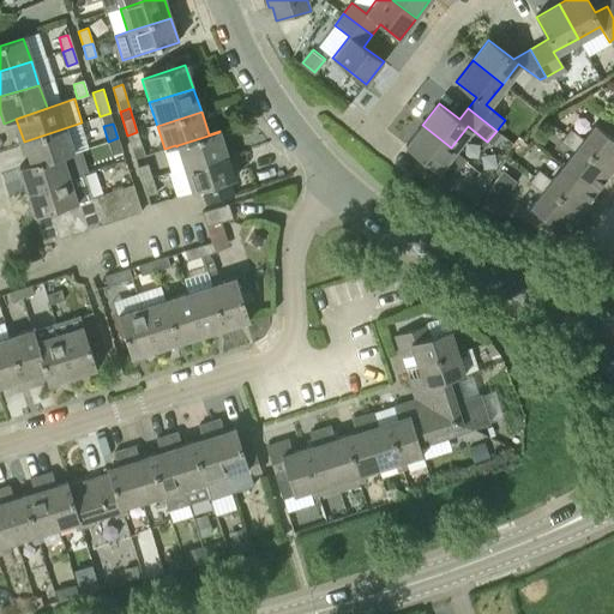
[(434,168),(451,148),(422,125),(405,146),(426,162),(417,173),(445,194),(453,184),(434,168)]
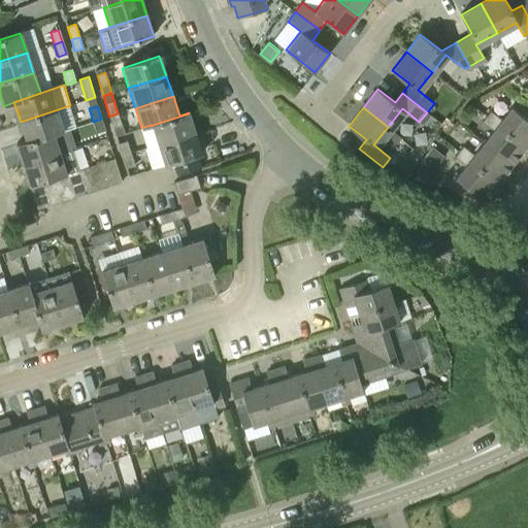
[(487,117),(526,147),(527,144),(527,119),(513,107),(502,120),(491,111),(487,117)]
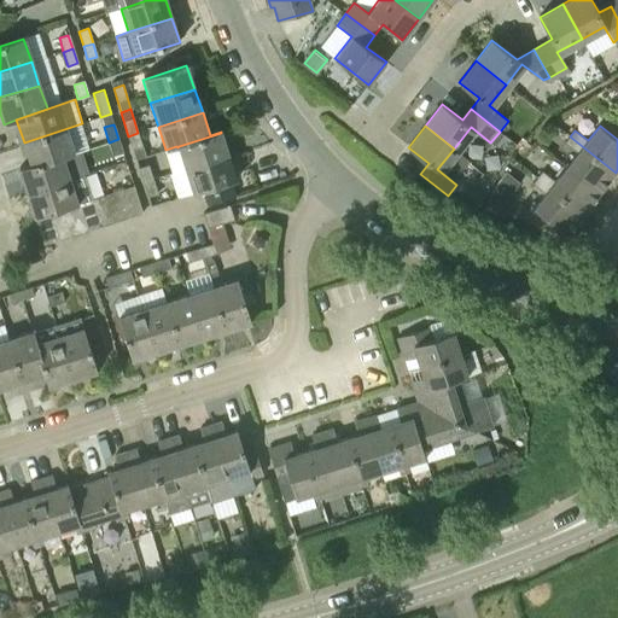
[(31,165),(31,167),(75,153),(68,129),(24,143),(23,143),(30,164),(18,168),(18,169),(31,165)]
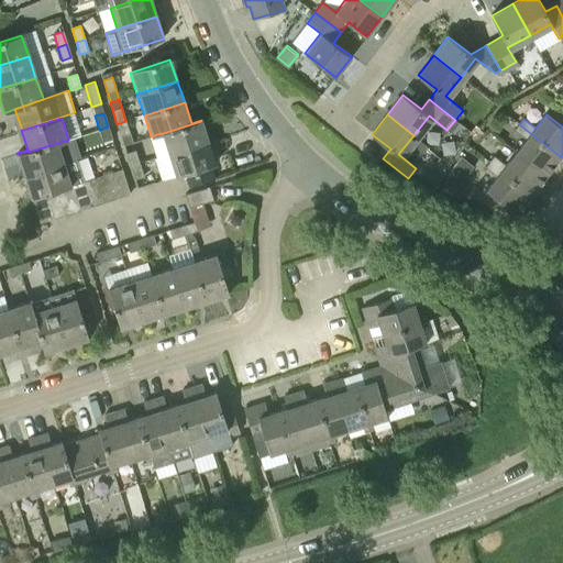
[(123,146),(132,143),(125,121),(117,124),(123,146)]
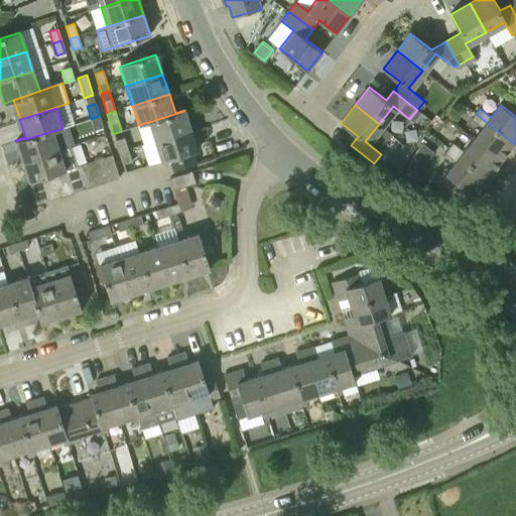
[(154,142),(191,130),(184,111),(149,122),(148,123),(154,142)]
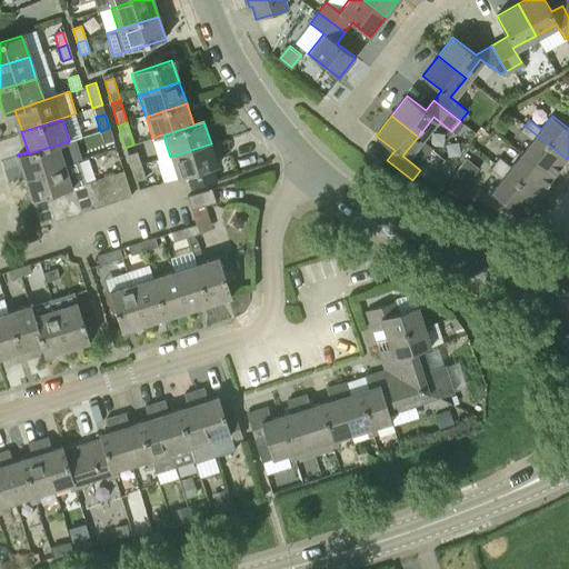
[(552,178),(567,159),(525,126),(520,131),(532,140),(522,155),(552,178)]
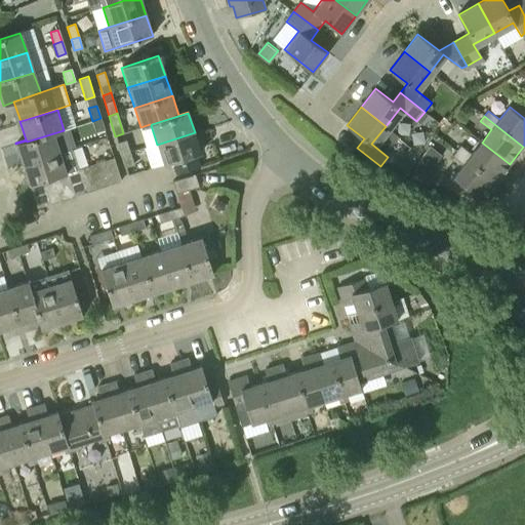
[(101,118),(92,121),(95,132),(104,129),(101,118)]
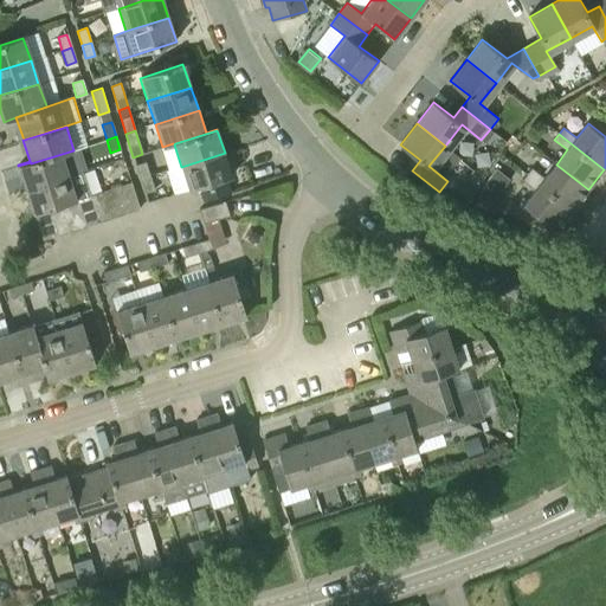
[(18,166),(26,191),(81,173),(73,150),(31,163),(31,162),(18,166)]
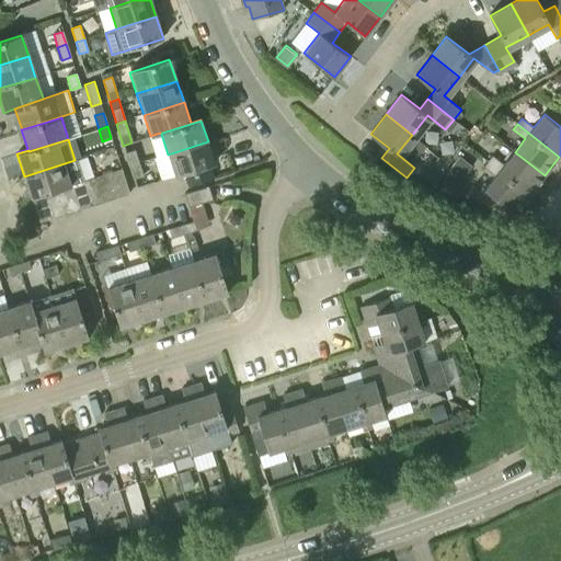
[(175,176),(185,173),(189,186),(214,178),(210,165),(215,163),(208,141),(168,155),(155,159),(162,181),(175,176)]
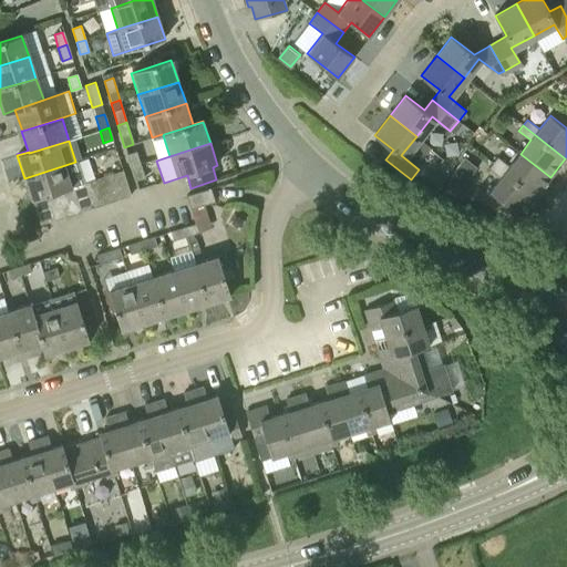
[(131,168),(140,166),(133,144),(124,147),(131,168)]
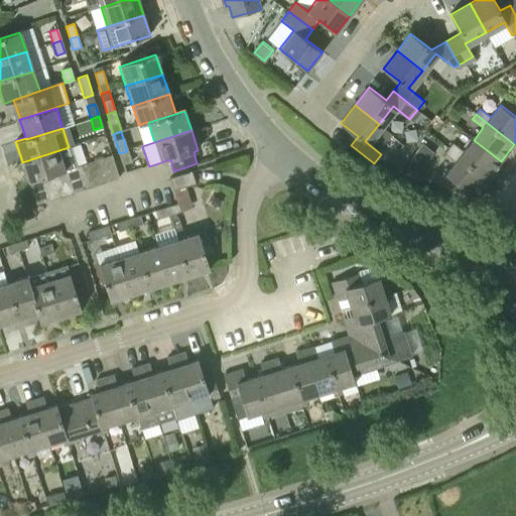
[(488,178),(501,161),(474,140),(464,152),(453,143),(449,148),(488,178)]
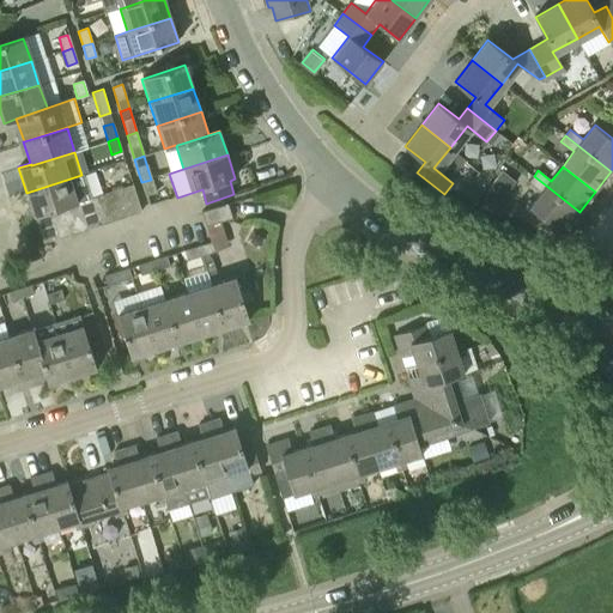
[(502,170),(487,189),(507,196),(516,181),(502,170)]
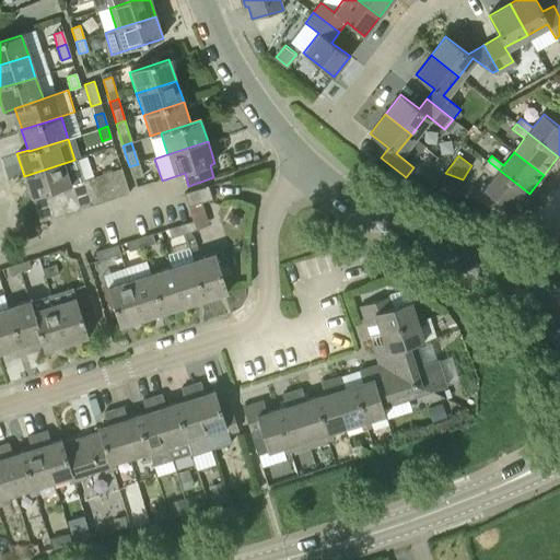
[(33,197),(45,194),(58,189),(70,186),(83,182),(84,182),(77,160),(74,160),(24,176),(31,197),(33,197)]
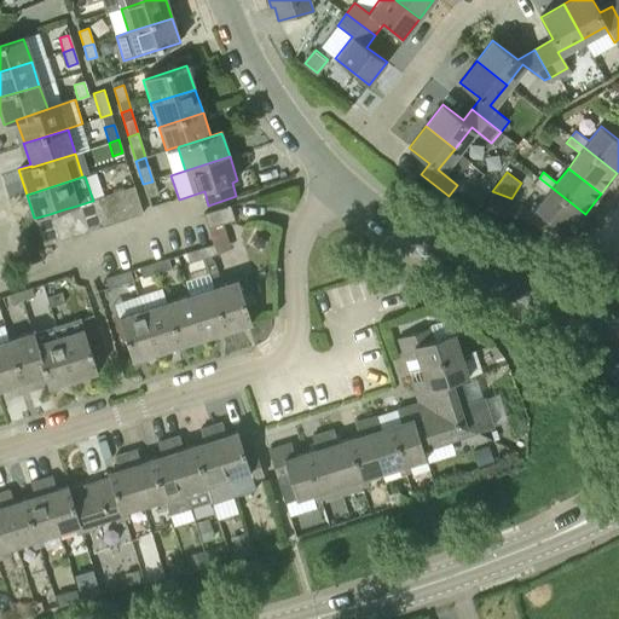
[(568,236),(585,214),(539,178),(533,184),(547,195),(536,209),(568,236)]
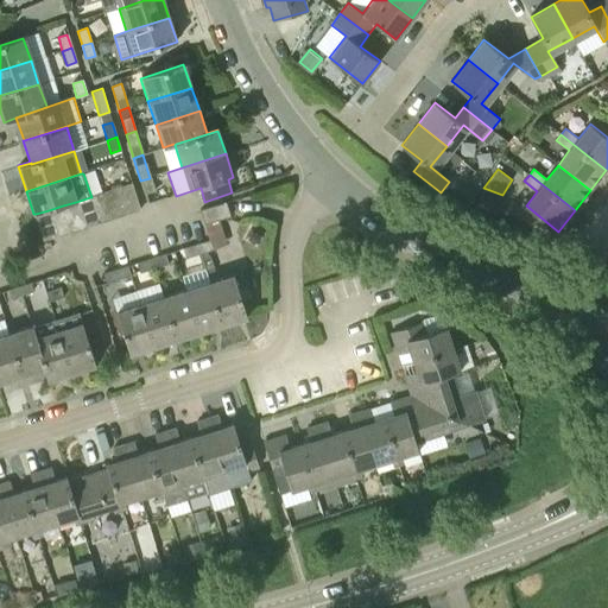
[(150,178),(140,181),(145,194),(154,191),(150,178)]
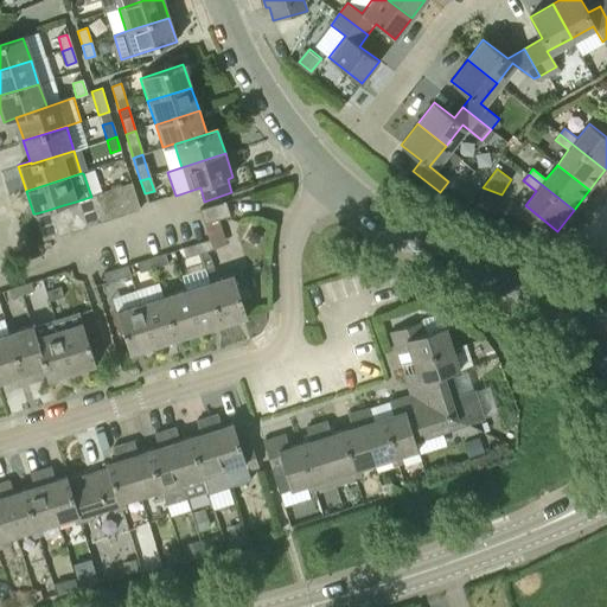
[(117,189),(127,213),(139,210),(131,184),(117,189)]
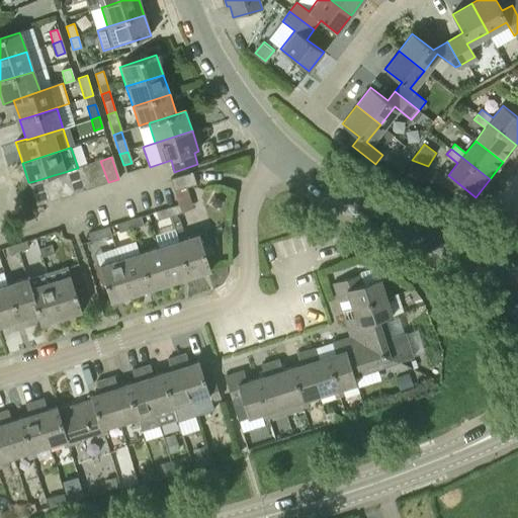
[(428,166),(412,160),(405,177),(422,184),(429,167),(428,166)]
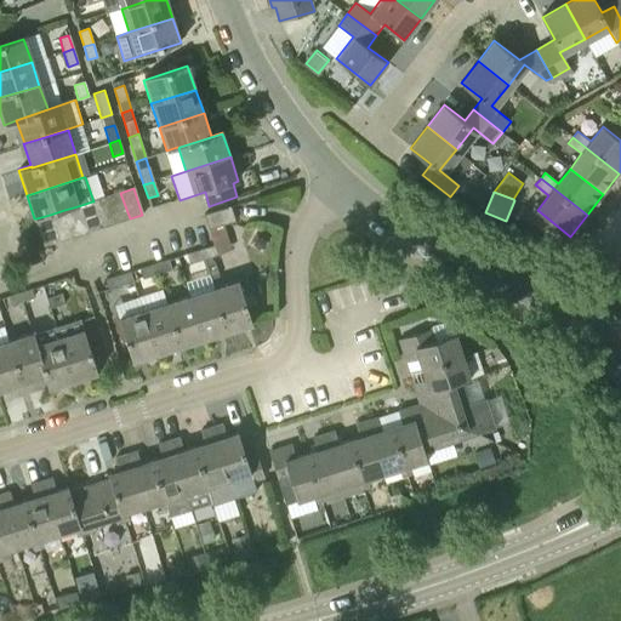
[(115,223),(130,218),(120,193),(107,197),(115,223)]
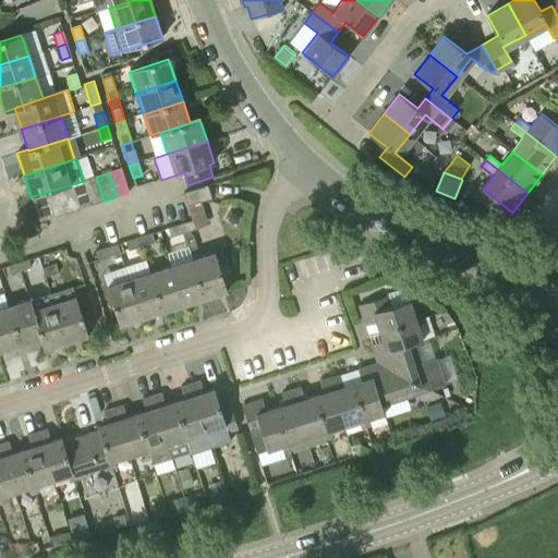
[(91,205),(104,201),(96,177),(84,181),(83,181),(91,205)]
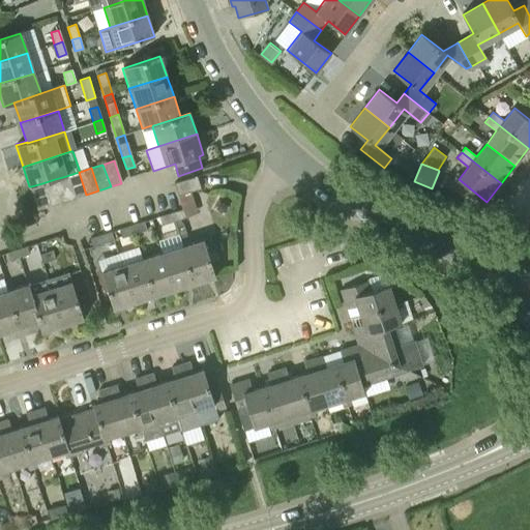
[(74,199),(86,195),(79,172),(66,176),(74,199)]
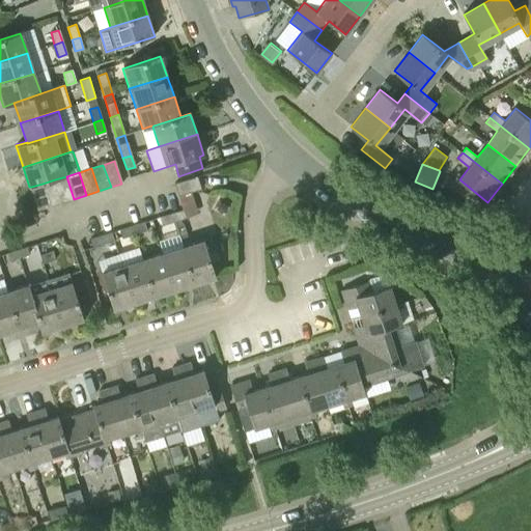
[(62,202),(74,199),(66,176),(55,179),(62,202)]
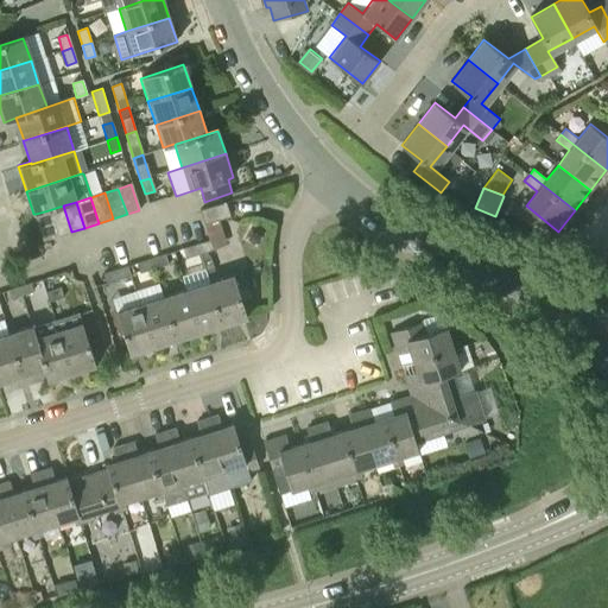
[(222,236),(225,245),(228,244),(220,220),(230,216),(227,202),(201,210),(210,239),(208,239),(209,241),(222,236)]
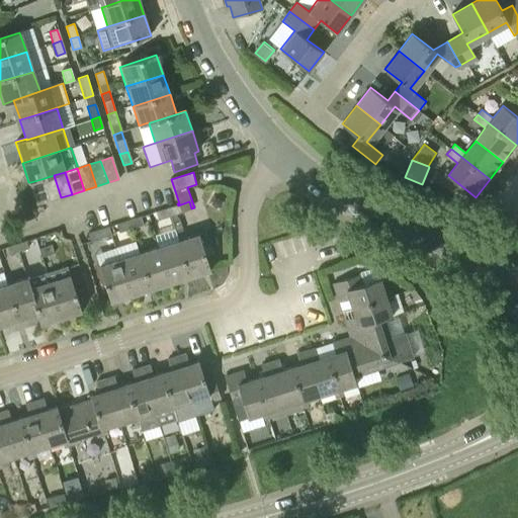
[(50,201),(61,197),(54,175),(41,179),(50,201)]
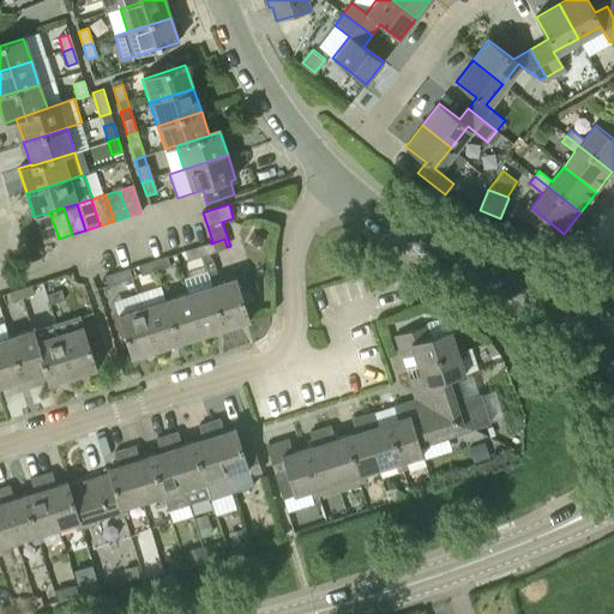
[(49,212),(36,216),(44,244),(59,239),(49,212)]
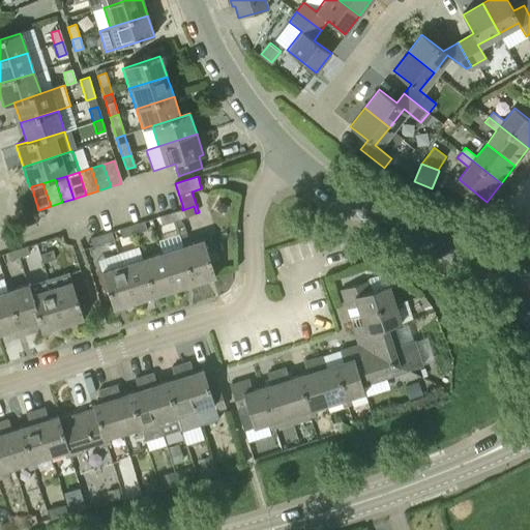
[(181,218),(196,213),(194,206),(182,210),(181,208),(172,211),(175,221),(179,235),(186,233),(181,218)]
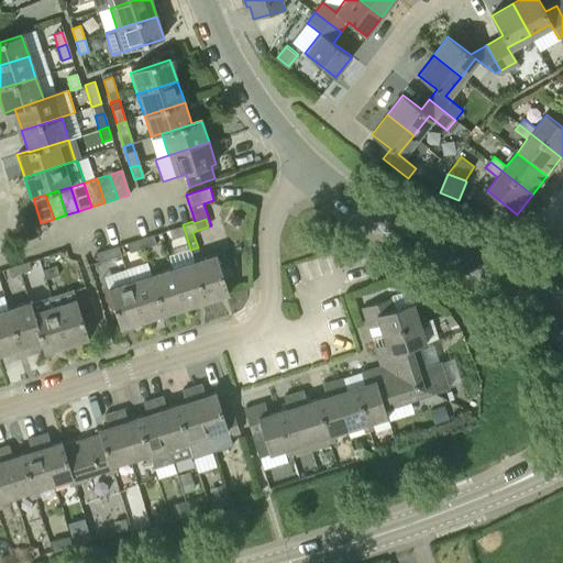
[(173,239),(186,234),(183,224),(169,229),(173,239)]
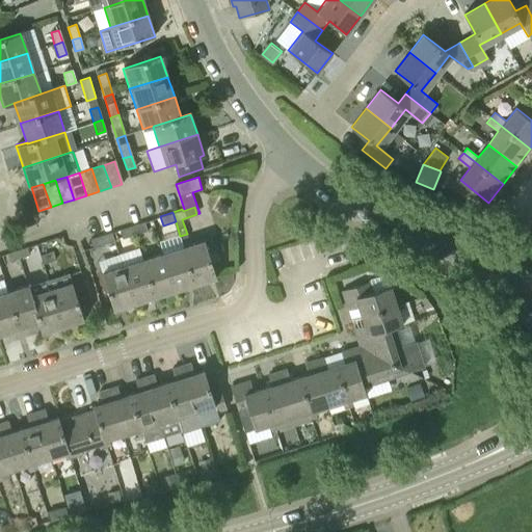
[(132,227),(135,234),(147,231),(144,222),(132,227)]
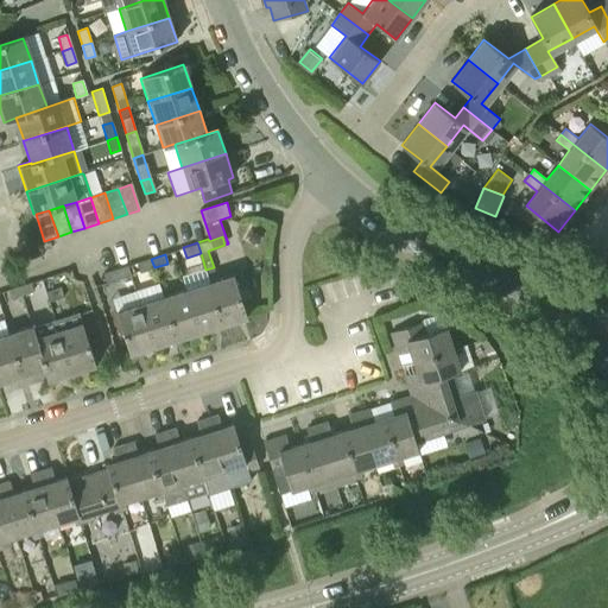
[(140,272),(154,267),(151,259),(137,264),(140,272)]
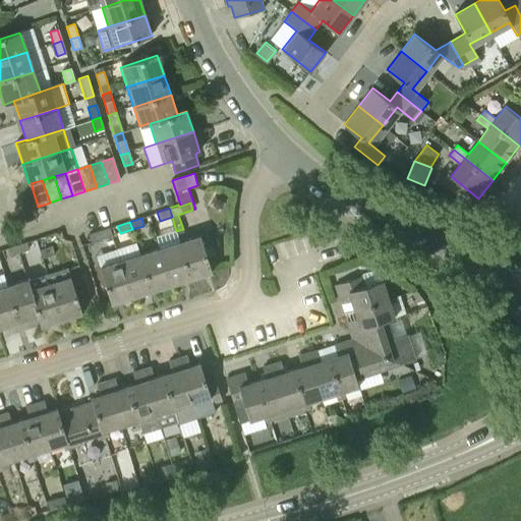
[(91,242),(112,236),(110,227),(89,234),(91,242)]
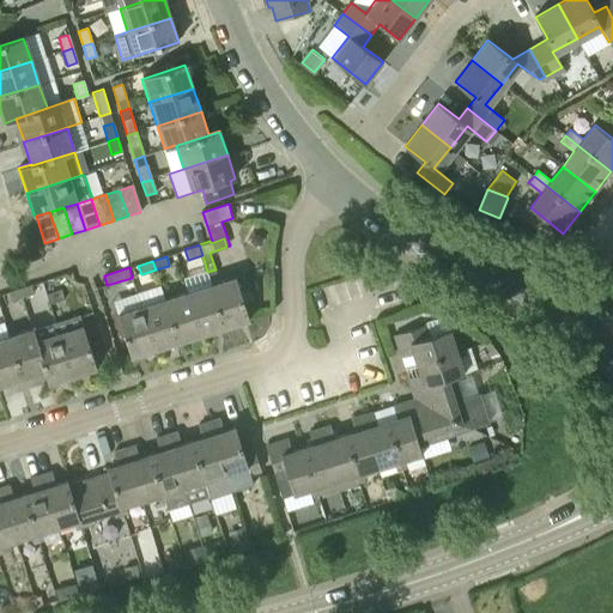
[(225,328),(212,285),(207,271),(183,278),(188,292),(201,335),(225,328)]
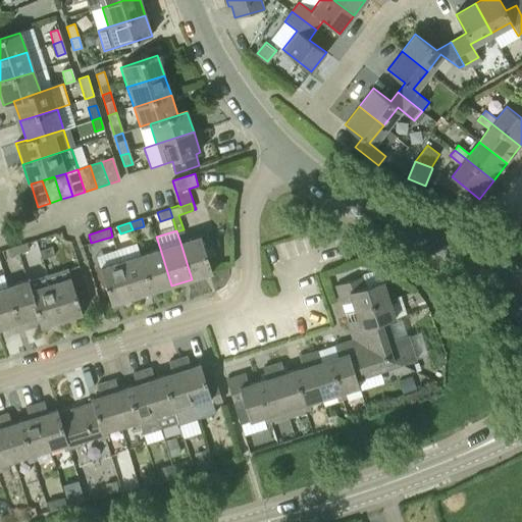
[(180,243),(192,279),(212,272),(200,237),(180,243)]
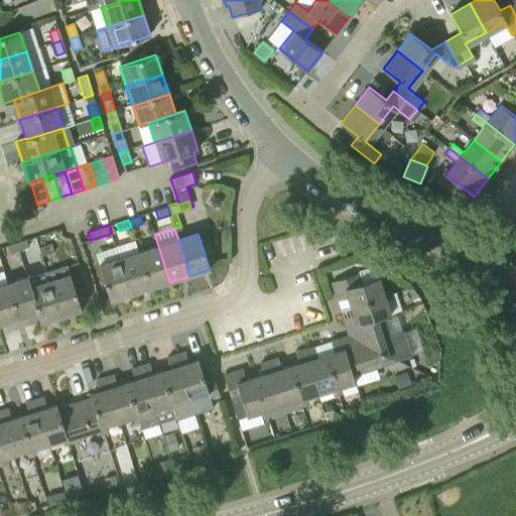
[(15,243),(18,250),(28,247),(26,239),(15,243)]
